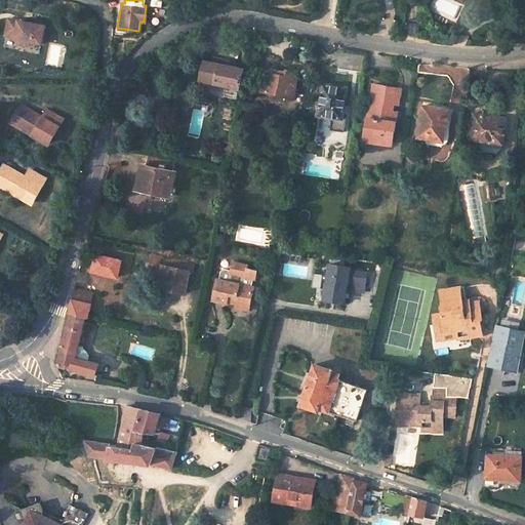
[(38,41),(42,24),(6,16),(3,30),(12,32),(11,36),(14,36),(18,42),(24,43),(30,39),(38,41)]
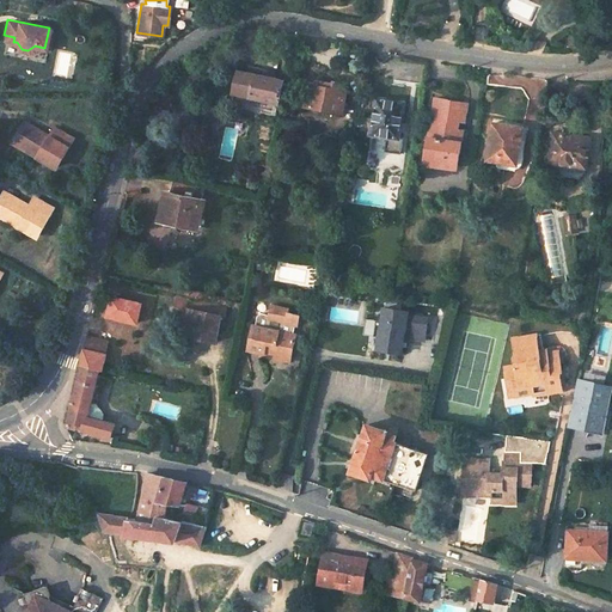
[(256,51),(264,42),(251,30),(245,31),(244,40),(256,51)]
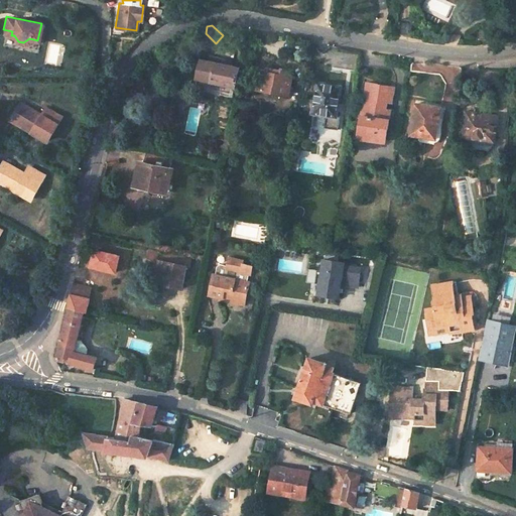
[(197,78),(235,87),(239,68),(201,59),(197,78)]
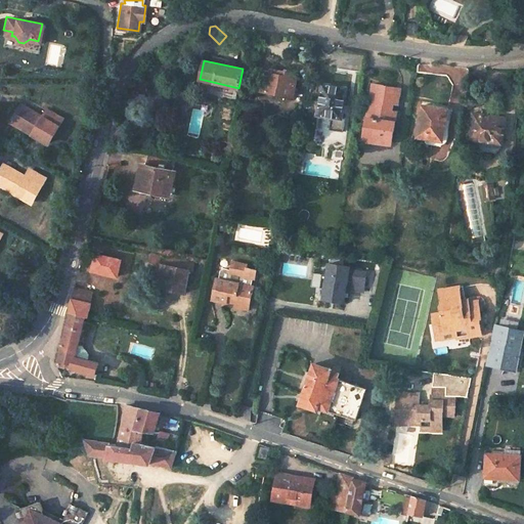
[(261,95),(294,97),(296,73),(263,71),(261,95)]
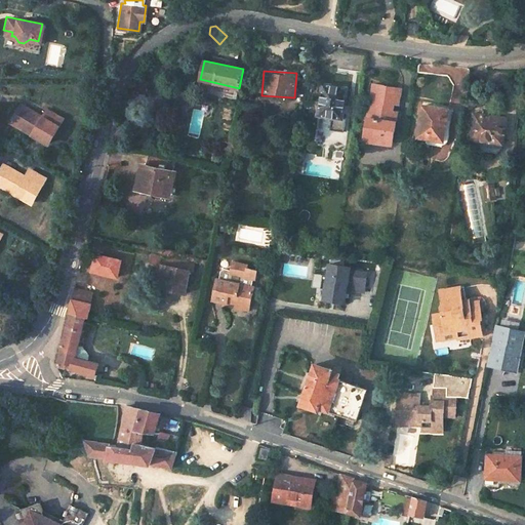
[(332,117),(340,119),(345,88),(321,84),(316,115),(332,117)]
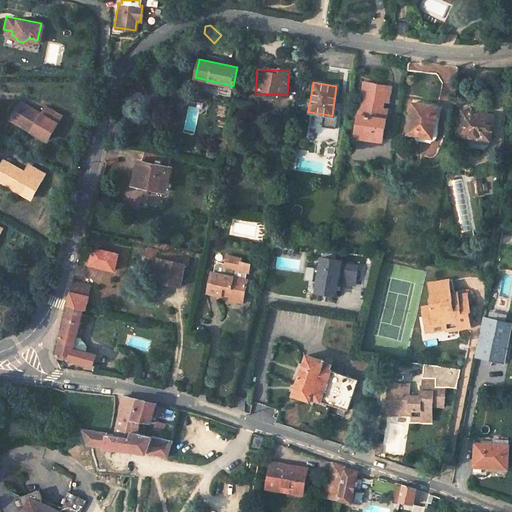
[(353,137),(380,141),(385,116),(379,115),(382,99),(387,100),(389,87),(362,82),(353,137)]
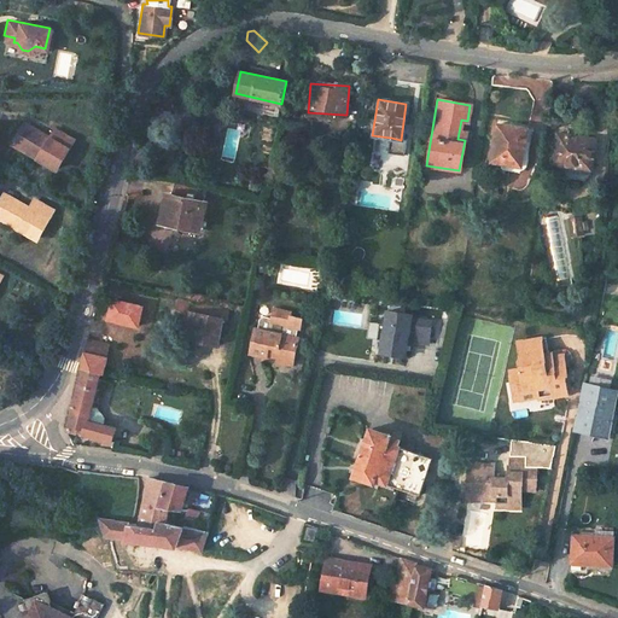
[(38,159),(54,169),(73,140),(56,130),(51,139),(25,123),(18,135),(16,134),(12,139),(15,140),(13,144),(30,153),(34,146),(44,151),(38,159)]
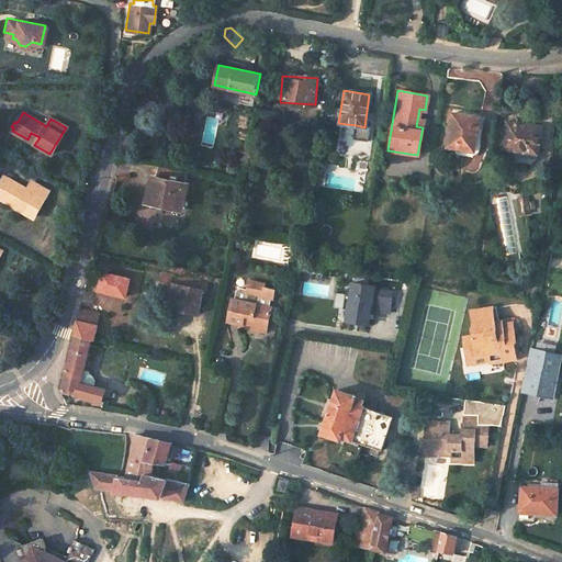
[(445,147),(472,150),(478,117),(450,113),(445,147)]
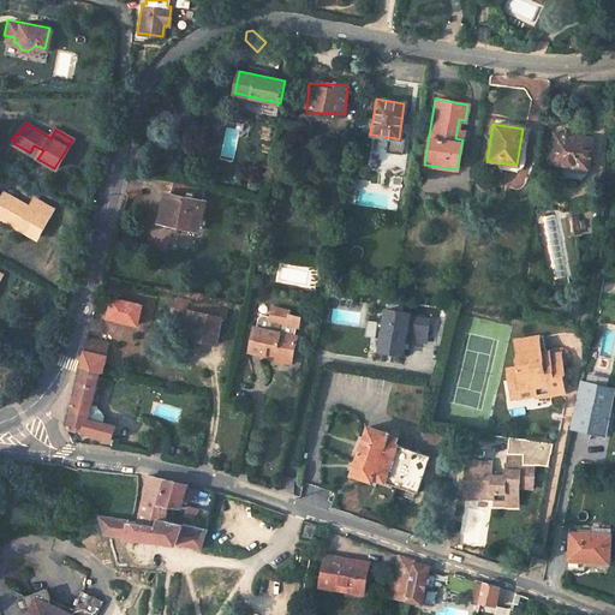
[(547,165),(561,167),(561,163),(585,168),(590,138),(551,132),(547,165)]
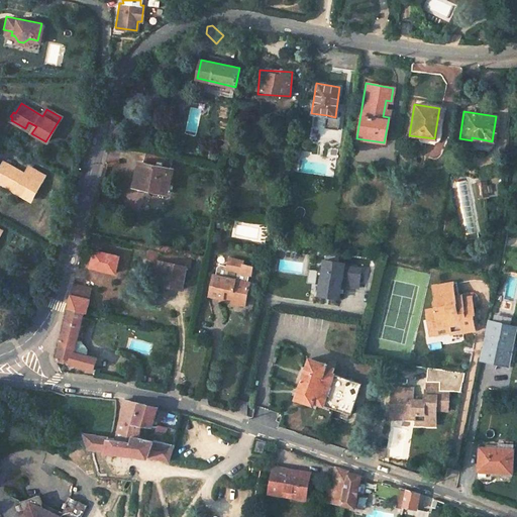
[(335,117),(327,115),(325,127),(339,129),(341,118),(335,117)]
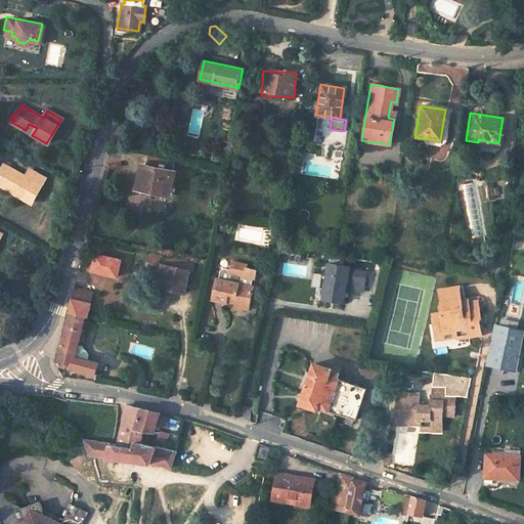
[(135,186),(166,194),(172,170),(170,170),(173,160),(146,154),(143,164),(141,163),(135,186)]
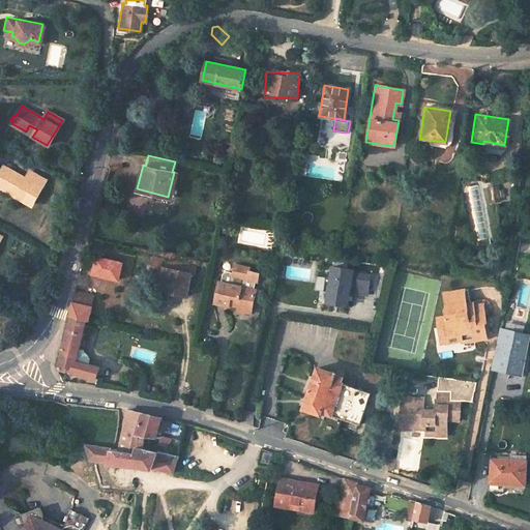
[(16,196),(31,204),(45,178),(30,171),(26,177),(4,166),(0,173),(0,185),(8,190),(12,184),(20,188),(16,196)]
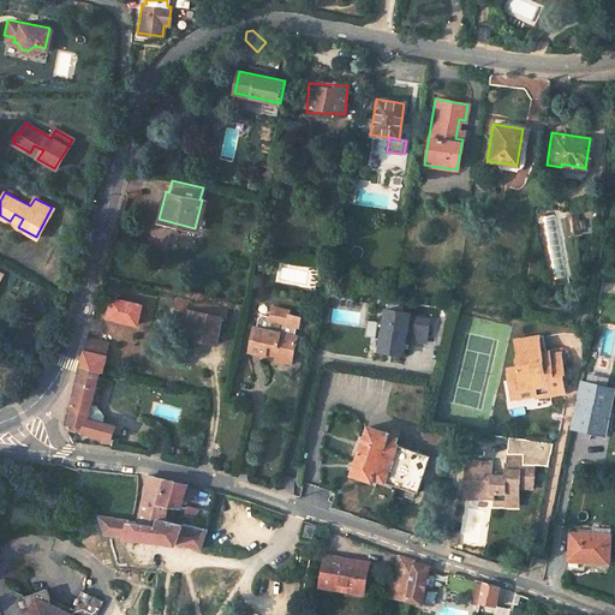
[(579,215),(566,218),(568,236),(581,233),(579,215)]
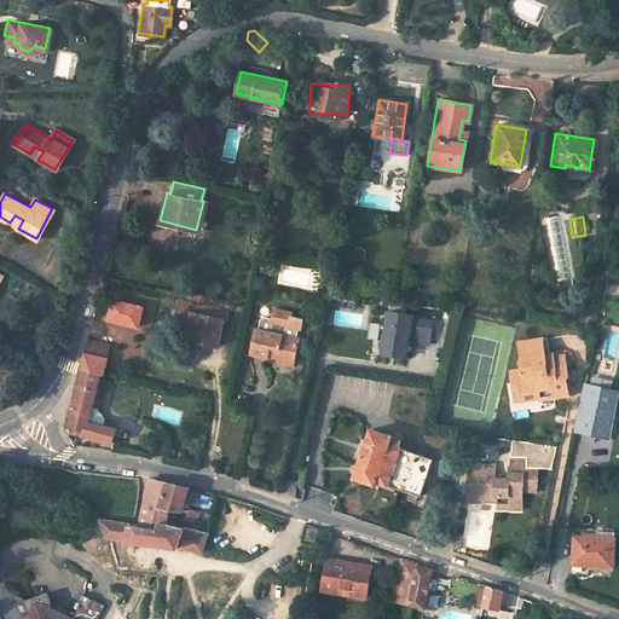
[(267,360),(285,364),(289,350),(294,350),(295,339),(294,339),(296,327),(298,327),(300,318),(288,317),(289,313),(271,310),(268,319),(260,318),(256,320),(254,329),(253,329),(248,353),(262,357),(262,353),(270,354),(267,360)]
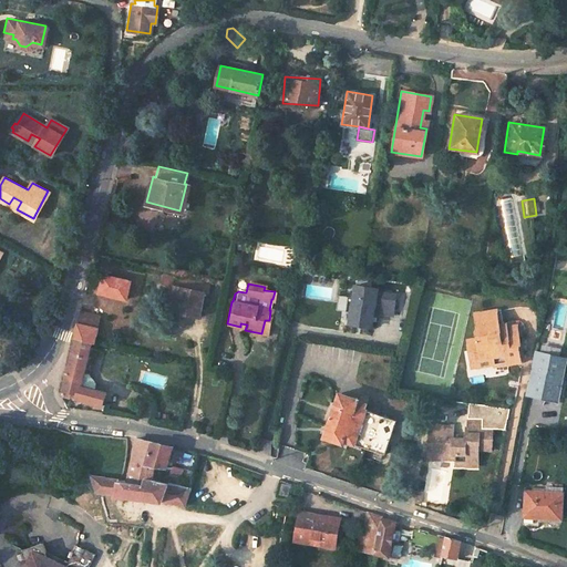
[(173,311),(197,317),(202,292),(172,286),(169,295),(176,296),(173,311)]
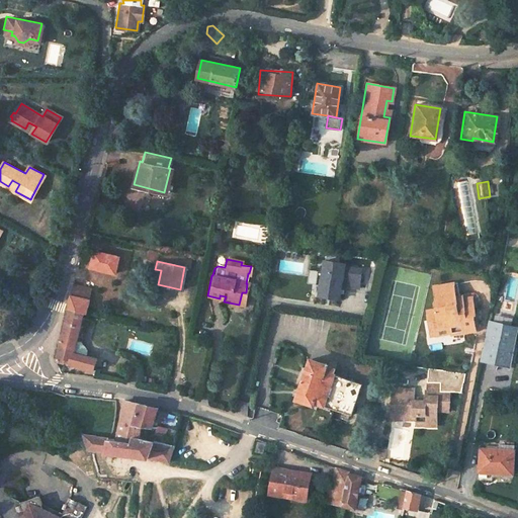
[(342,286),(342,282),(357,285),(359,270),(345,268),(345,265),(325,261),(323,273),(321,272),(319,285),(321,285),(319,296),(340,299),(342,286)]
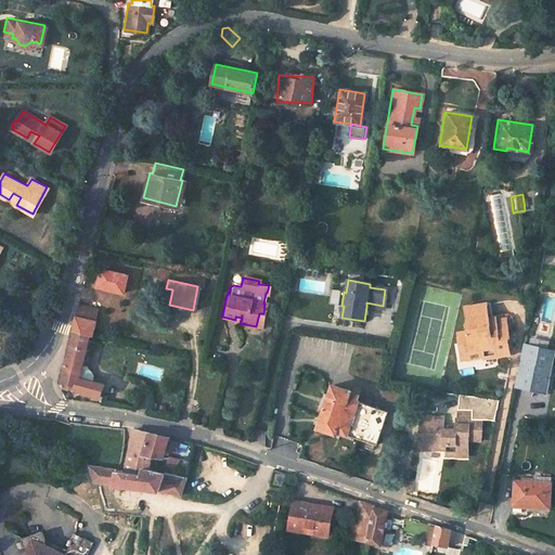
[(169,305),(172,289),(166,288),(163,304),(169,305)]
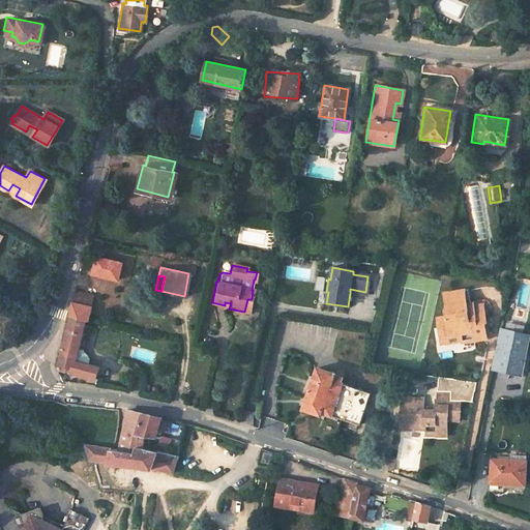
[(350,289),(350,293),(382,298),(386,278),(367,276),(365,292),(350,289)]
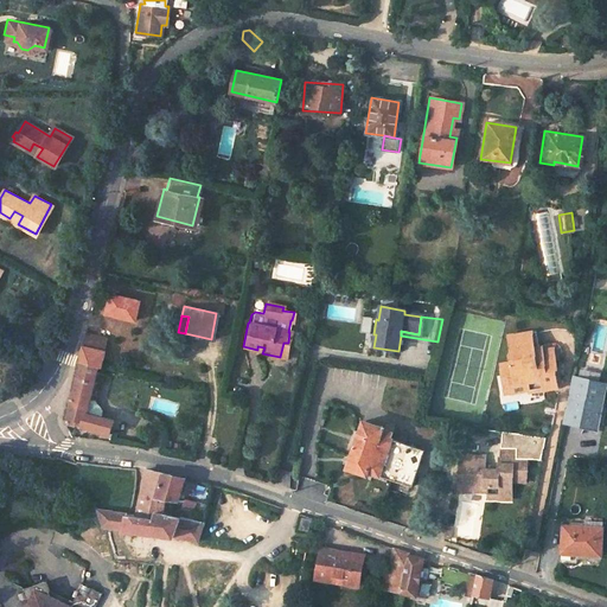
[(374,334),(376,319),(365,318),(363,333),(374,334)]
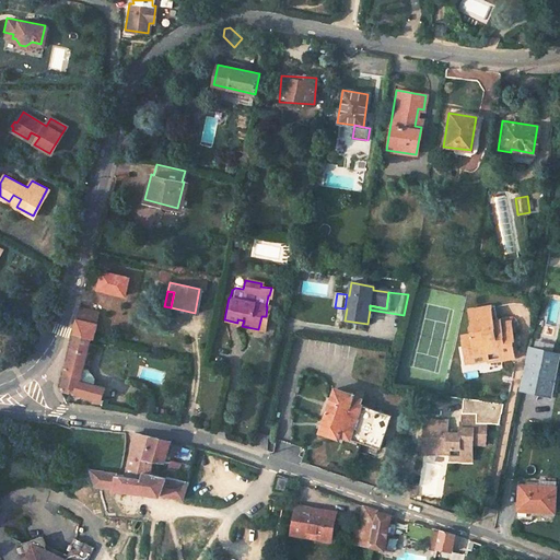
[(92,311),(77,306),(71,327),(72,331),(68,347),(61,374),(59,381),(58,386),(77,391),(78,393),(98,400),(102,386),(91,383),(92,376),(85,368),(80,365),(88,336),(91,337),(94,323),(90,322),(92,311)]
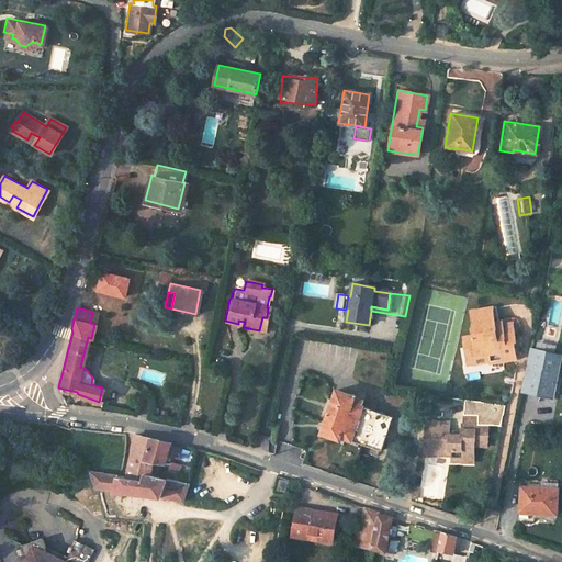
[(499,366),(513,364),(509,346),(512,346),(510,334),(499,336),(498,326),(491,327),(489,311),(471,313),(474,330),(469,330),(470,339),(460,341),(462,351),(465,351),(468,362),(486,360),(486,362),(499,361),(499,366)]
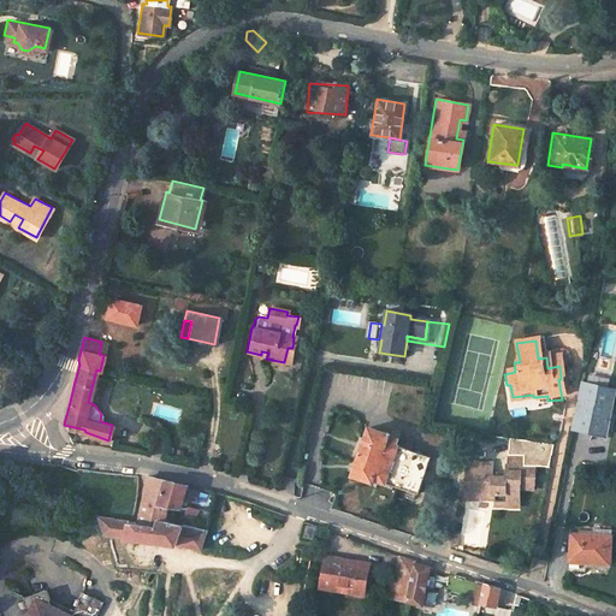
[(558,356),(546,357),(548,368),(560,366),(558,356)]
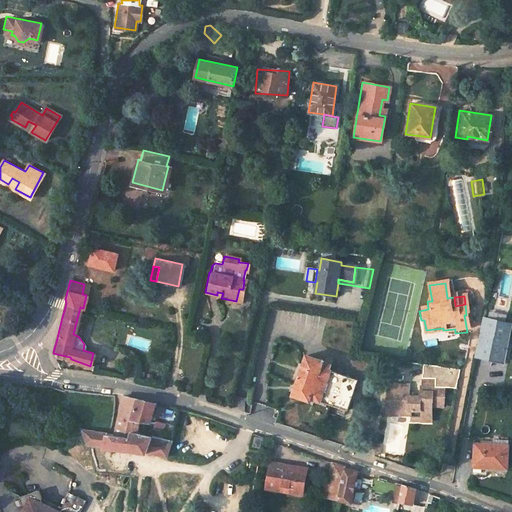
[(476,354),(504,360),(507,346),(504,346),(509,323),(483,318),(476,354)]
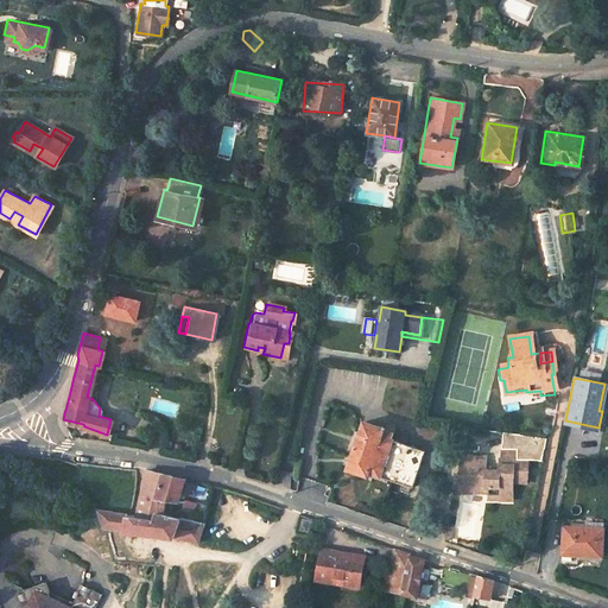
[(526,390),(506,392),(507,404),(555,398),(555,394),(540,396),(540,391),(526,392),(526,390)]
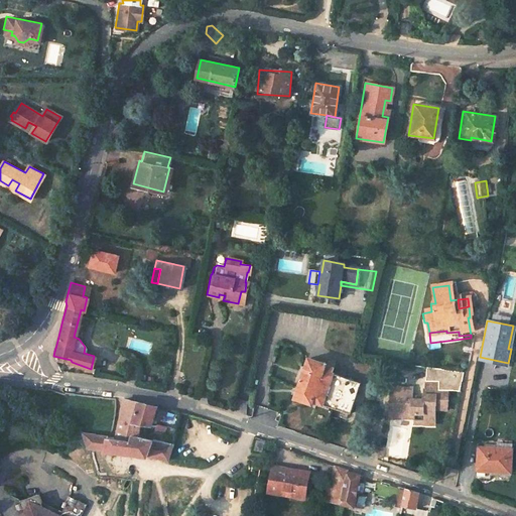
[(311,399),(348,412),(359,382),(330,373),(332,368),(323,365),(324,363),(307,358),(293,396),(310,402),(311,399)]
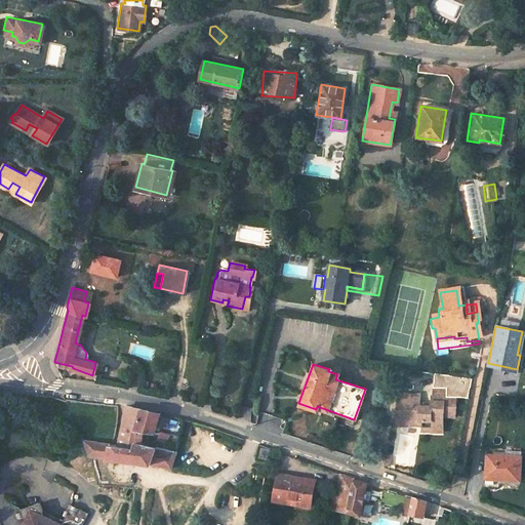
[(418,430),(429,430),(429,426),(441,427),(441,414),(452,415),(453,395),(468,395),(471,378),(432,372),(432,394),(430,394),(430,404),(416,403),(416,396),(408,396),(409,393),(394,393),(393,407),(405,408),(405,418),(419,418),(418,423),(418,430)]
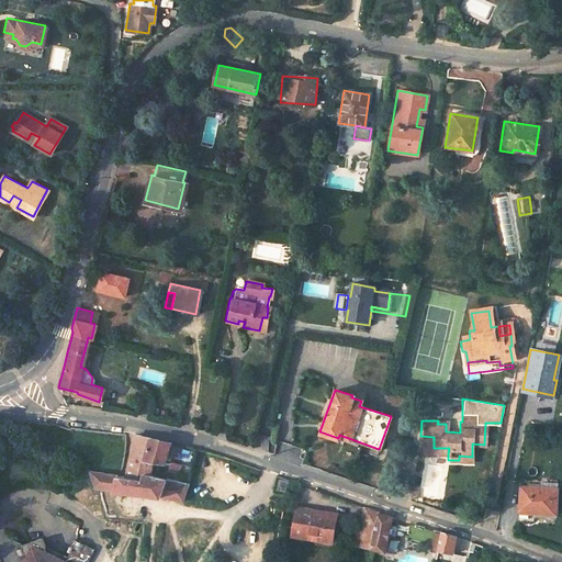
[(147,460),(165,462),(170,442),(166,441),(152,438),(143,437),(134,435),(131,452),(126,476),(91,471),(90,473),(94,487),(182,501),(188,482),(167,478),(166,481),(154,476),(145,474),(147,460)]
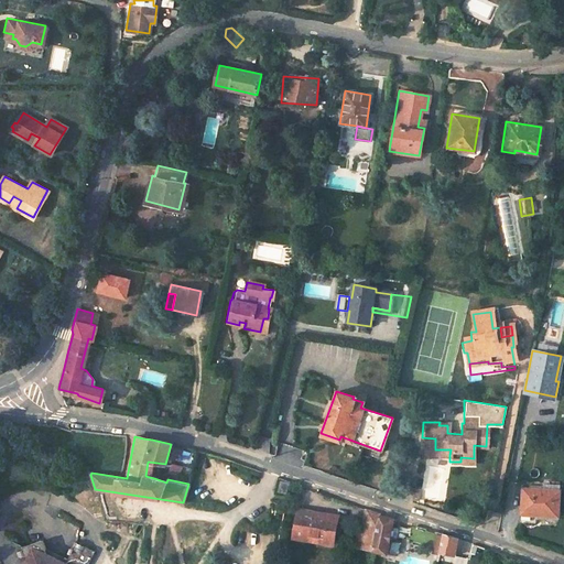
[(435,438),(422,437),(422,454),(449,455),(451,449),(435,449),(435,438)]
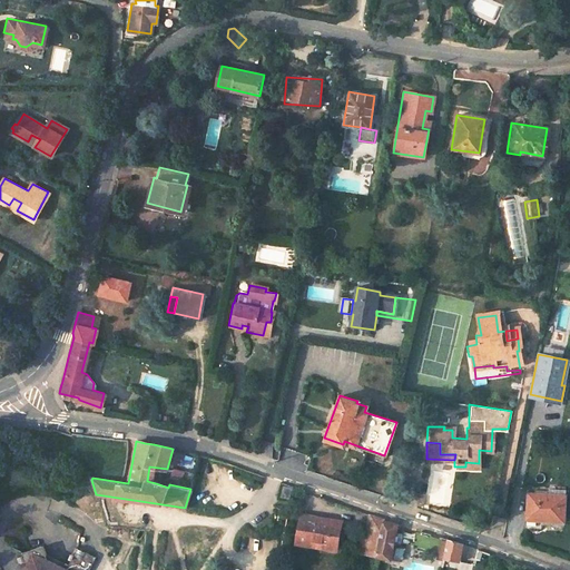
[(199,454),(197,464),(210,458),(204,455),(199,454)]
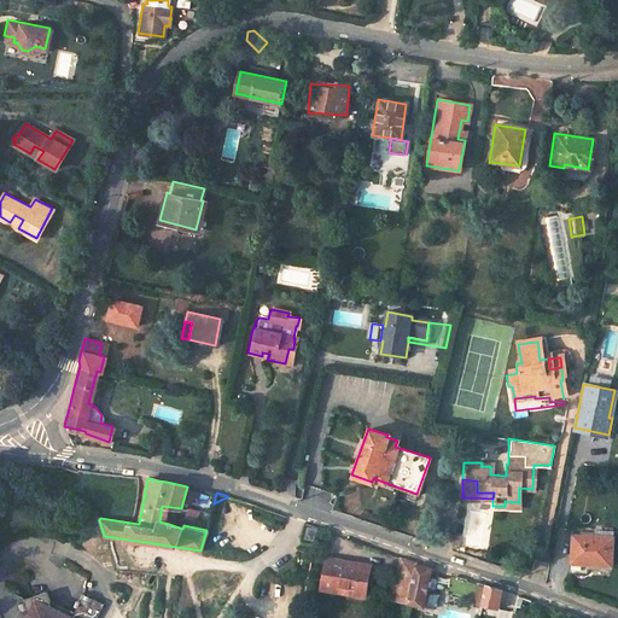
[(187,509),(185,518),(199,520),(202,517),(198,516),(199,509),(187,507),(187,509)]
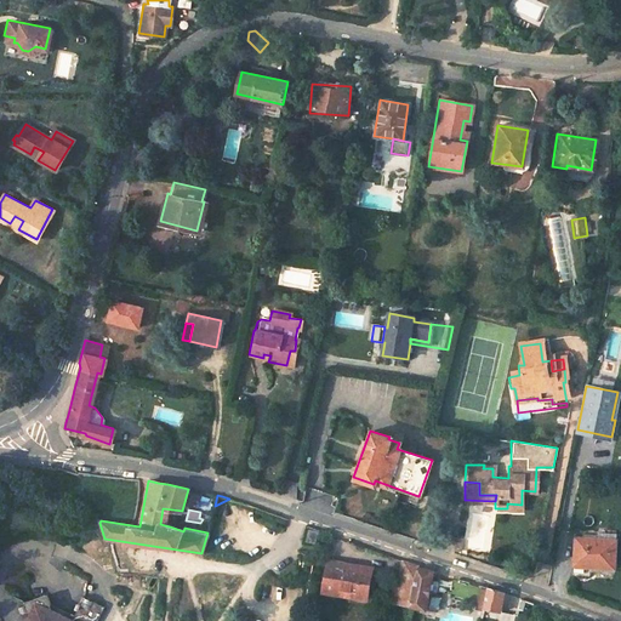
[(573,571),(590,573),(590,565),(614,567),(615,539),(575,536),(573,571)]
